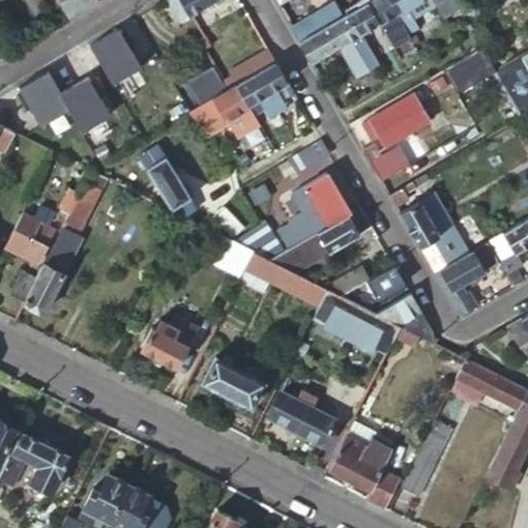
[(72,0),(61,7),(70,23),(96,7),(91,0),(72,0)]
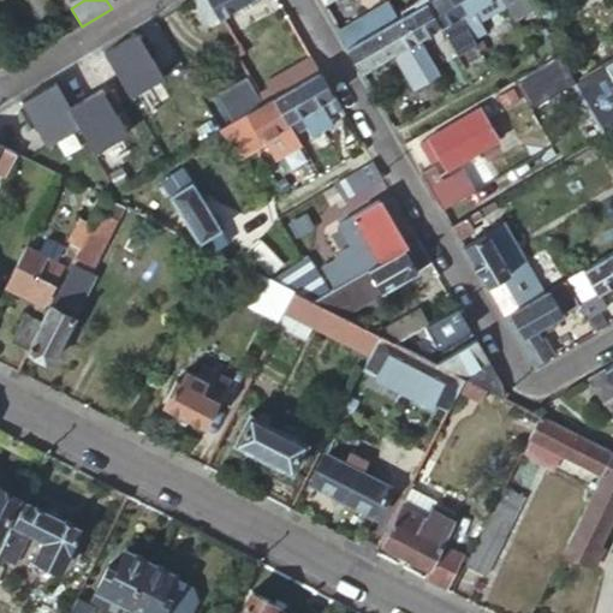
[(196,0),(209,23),(220,17),(221,19),(256,0),(196,0)]
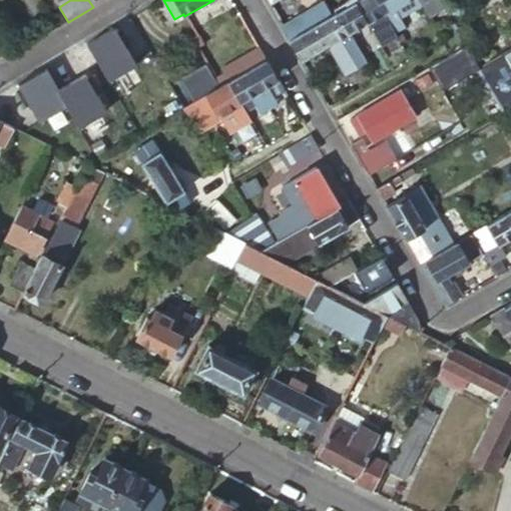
[(367,23),(381,47),(396,38),(394,33),(391,28),(383,14),(374,0),(359,0),(355,3),(367,23)]
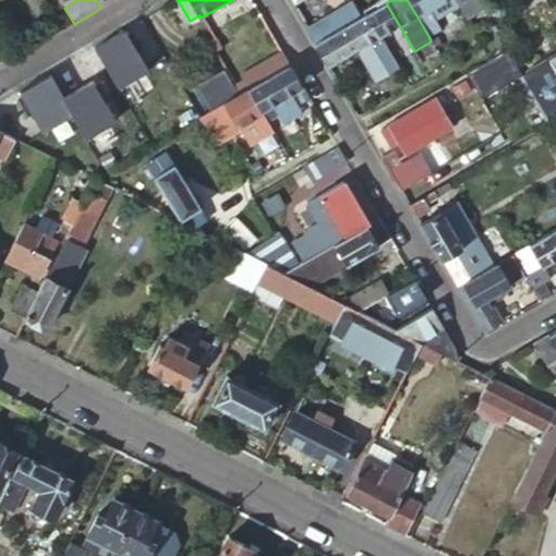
[(433,22),(458,8),(452,0),(407,0),(417,15),(425,31),(428,36),(438,31),(433,22)]
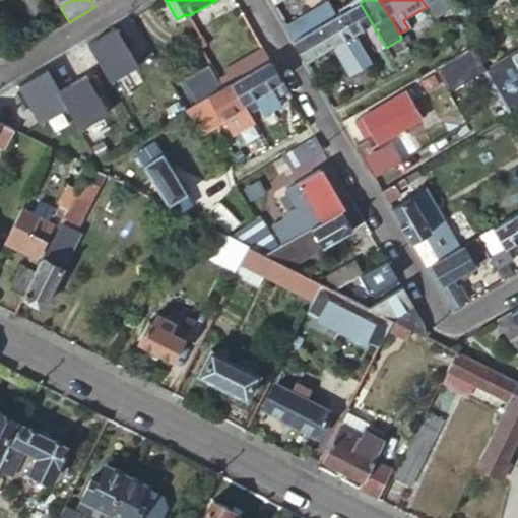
[(422,0),(427,7),(433,19),(452,8),(447,0),(422,0)]
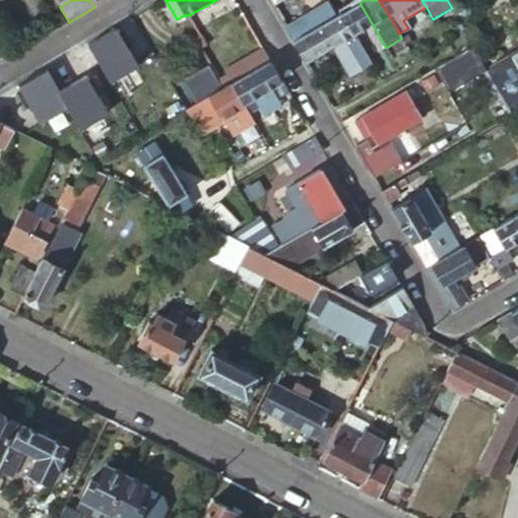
[(329,3),(287,26),(296,40),(324,23),(337,15),(329,3)]
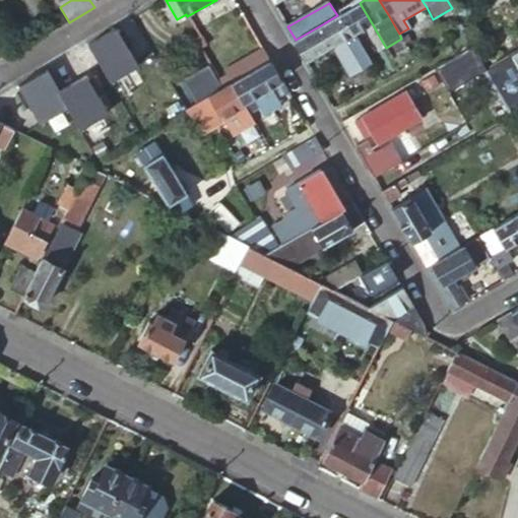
[(372,23),(360,3),(341,13),(353,34),(372,23)]
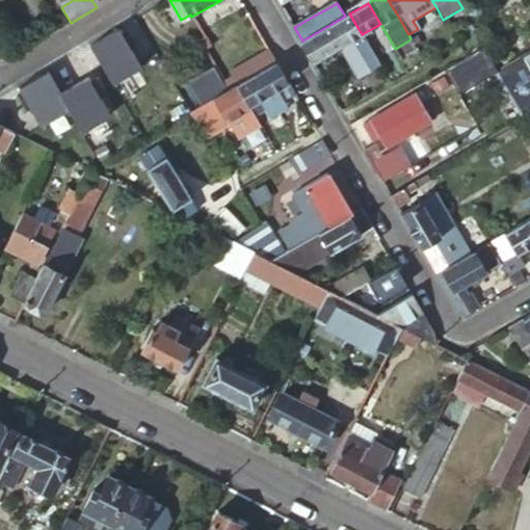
[(362,34),(349,14),(345,16),(332,24),(302,41),(315,62),(340,48),(344,46),(362,34)]
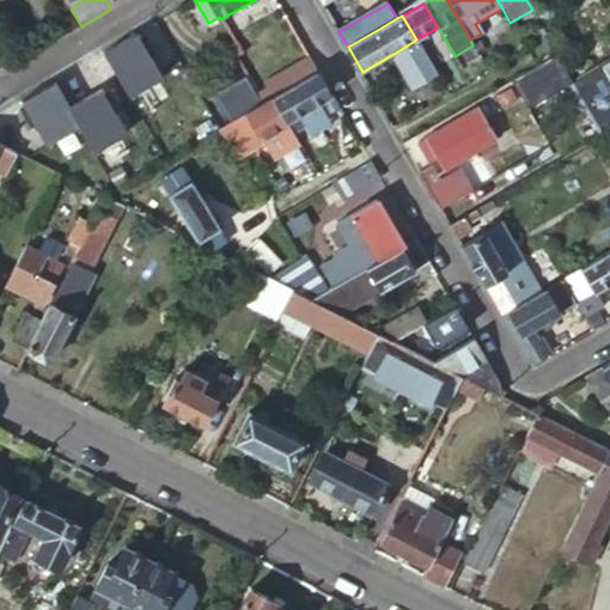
[(128,97),(163,80),(141,35),(105,52),(128,97)]
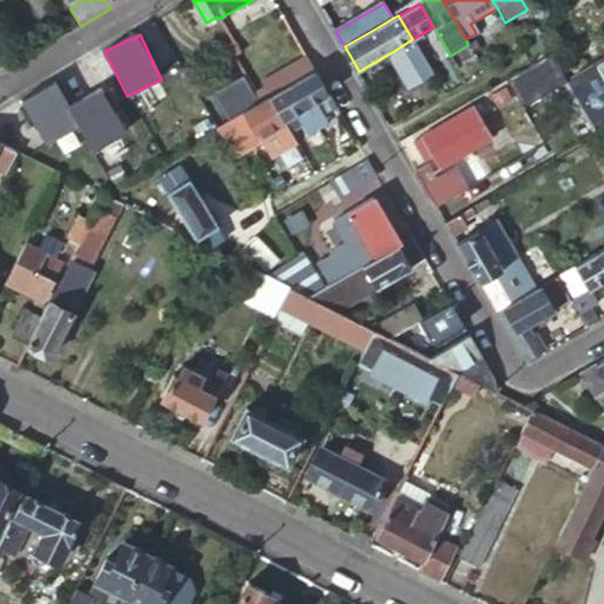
[(432,74),(412,39),(392,52),(387,55),(407,88),(432,74)]
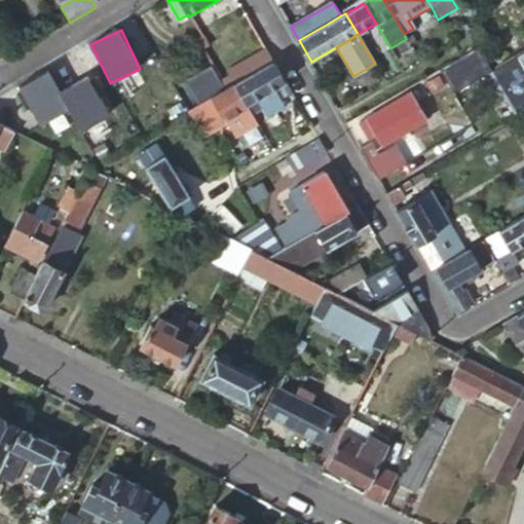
[(209,48),(203,40),(198,43),(204,51),(209,48)]
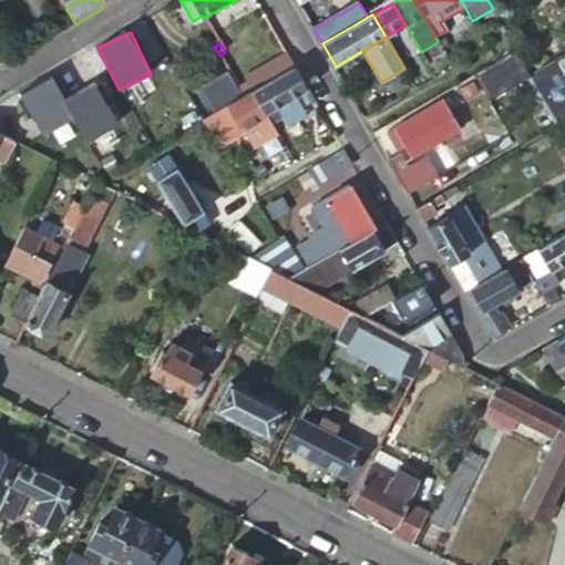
[(296,67),(287,53),(246,78),(248,83),(239,89),(245,98),(276,79),(296,67)]
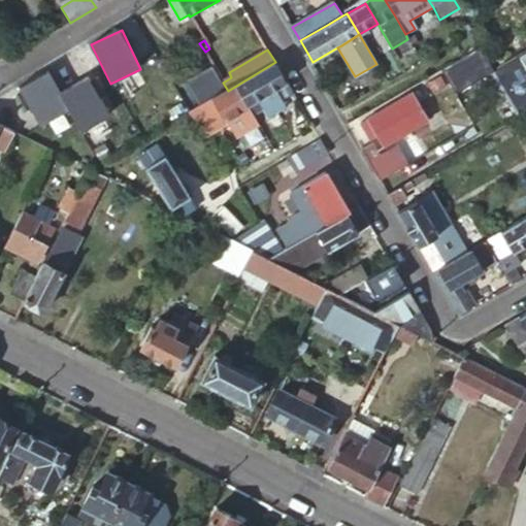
[(482,50),(445,70),(458,94),(495,73),(482,50)]
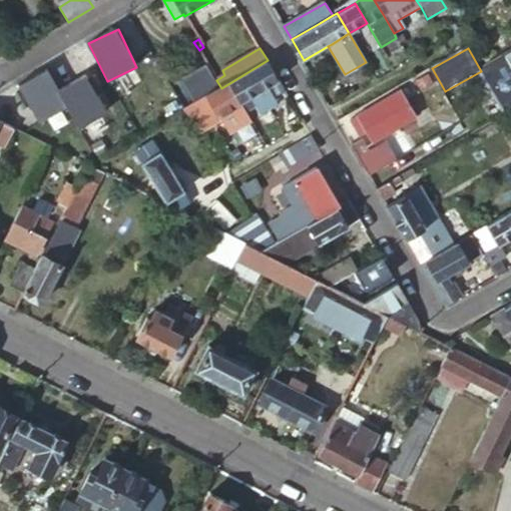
[(510,68),(504,57),(482,69),(483,71),(493,88),(510,77),(510,68)]
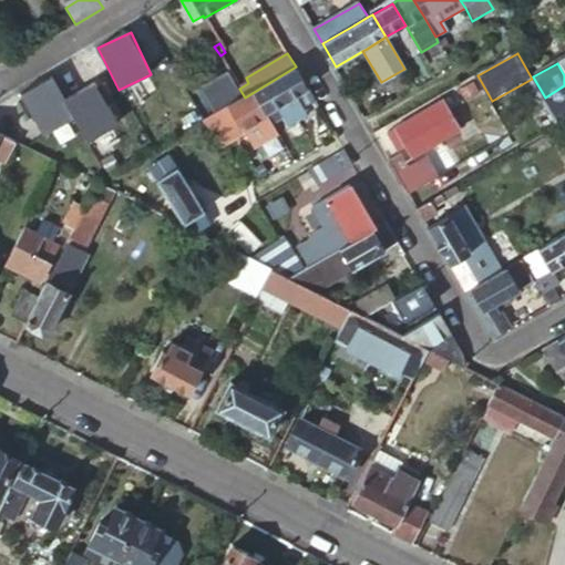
[(309,90),(296,67),(276,79),(290,103),(299,122),(307,117),(299,104),(296,98),(309,90)]
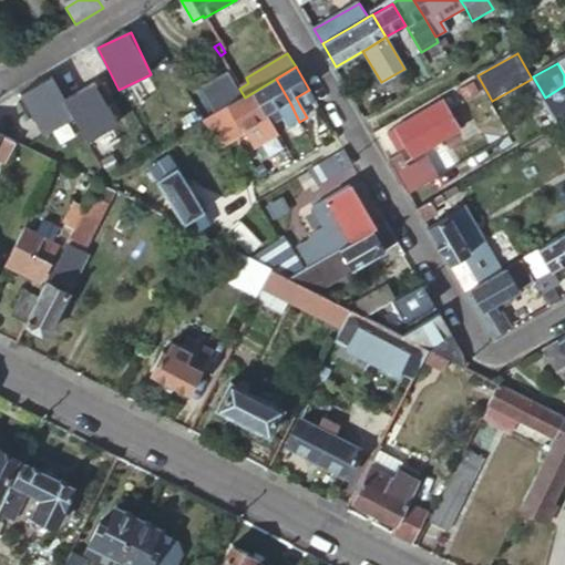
[(95,83),(65,101),(52,76),(20,95),(44,137),(75,120),(89,143),(120,125),(95,83)]
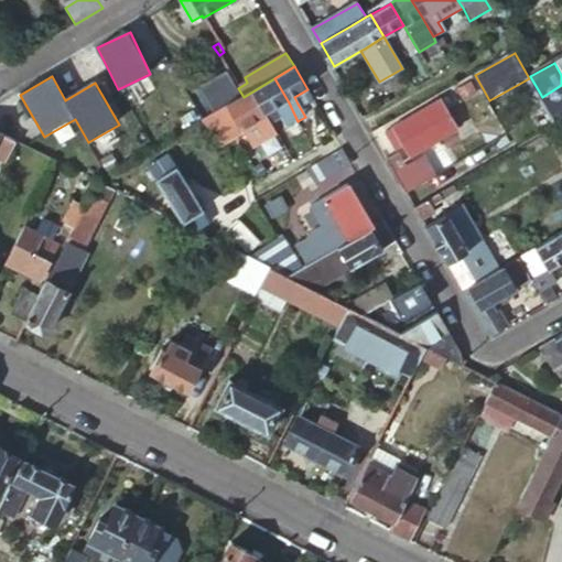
[(274,78),(244,97),(229,106),(242,129),(246,134),(248,139),(283,117),(289,127),(298,121),(289,103),(274,78)]
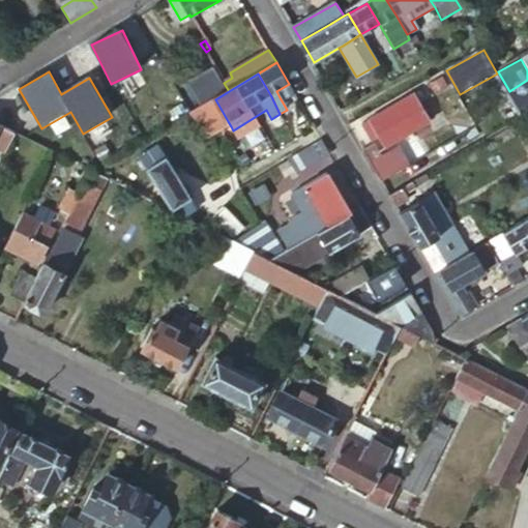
[(498,98),(509,91),(499,74),(487,81),(498,98)]
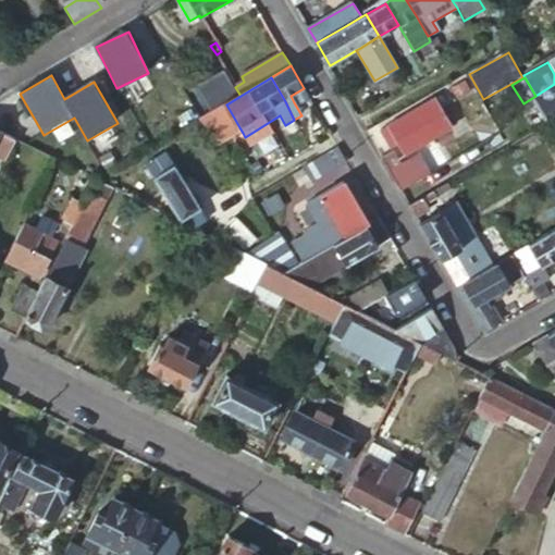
[(241,96),(235,87),(231,78),(207,91),(217,109),(226,105),(241,96)]
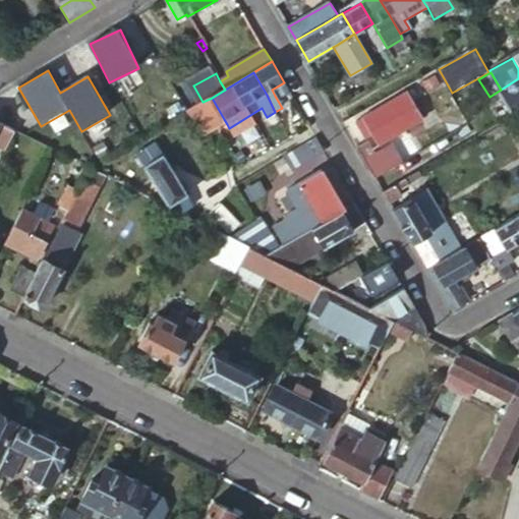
[(287,89),(284,82),(272,90),(275,96),(287,89)]
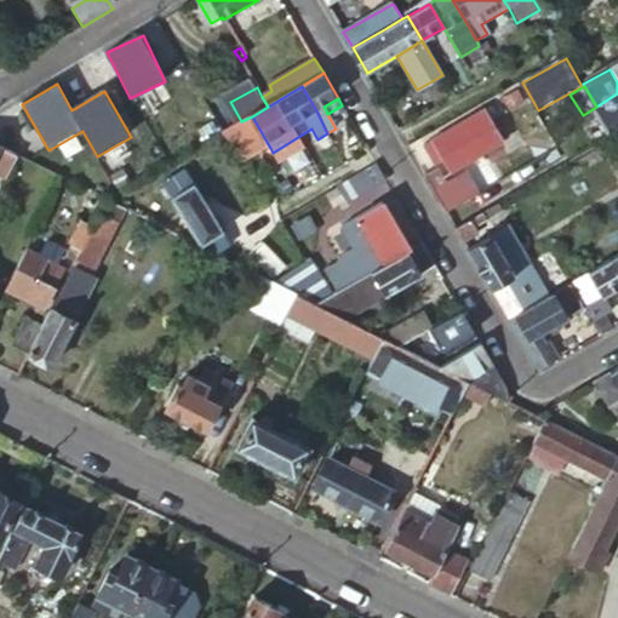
[(452,172),(504,142),(486,109),(425,143),(438,164),(445,159),(452,172)]
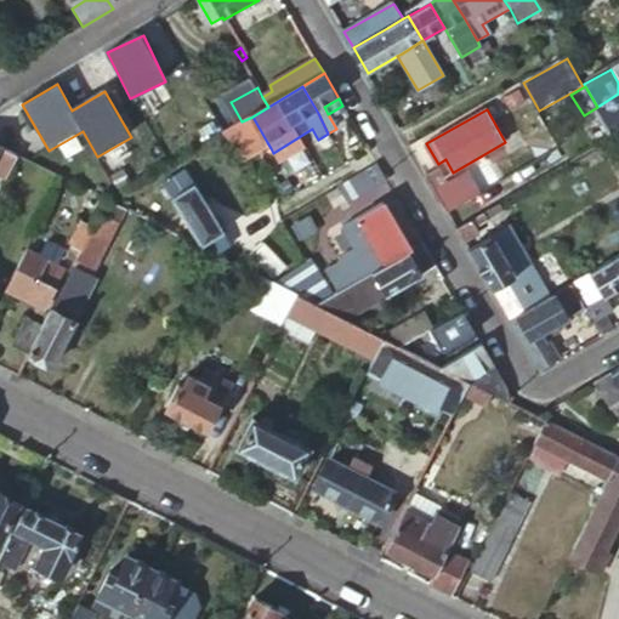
[(244,164),(271,148),(267,142),(253,117),(242,121),(225,132),(244,164)]
